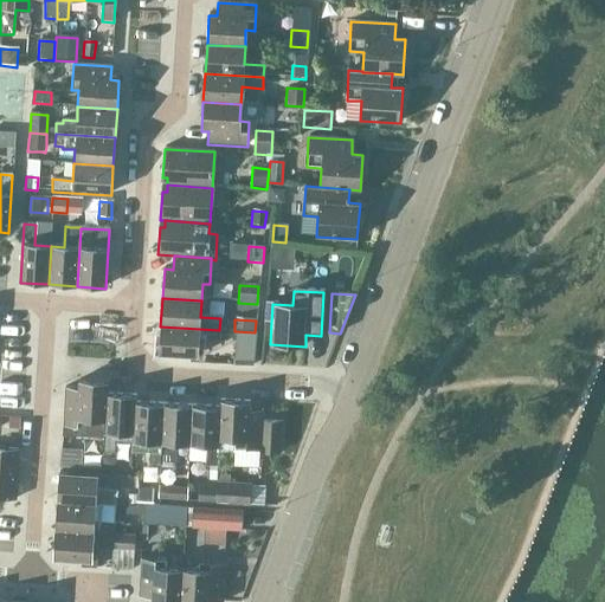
[(219,330),(160,327),(159,355),(198,357),(199,340),(219,341),(219,330)]
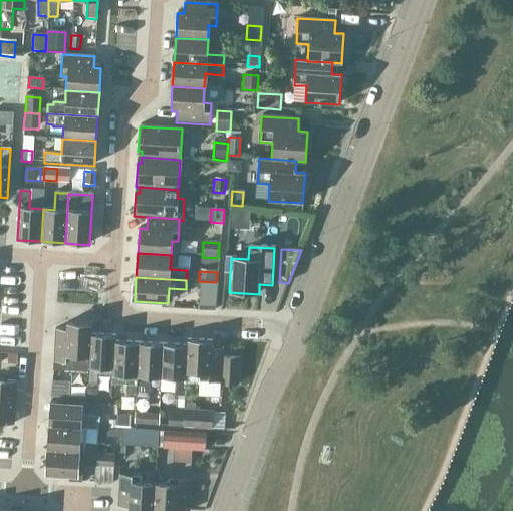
[(215,293),(216,282),(200,281),(199,292),(215,293)]
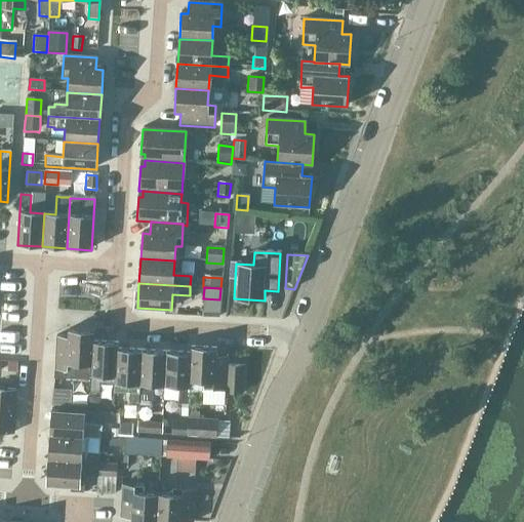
[(55,337),(53,378),(62,379),(62,370),(73,371),(73,375),(90,375),(90,365),(91,365),(92,343),(93,343),(93,332),(68,330),(68,337),(55,337)]
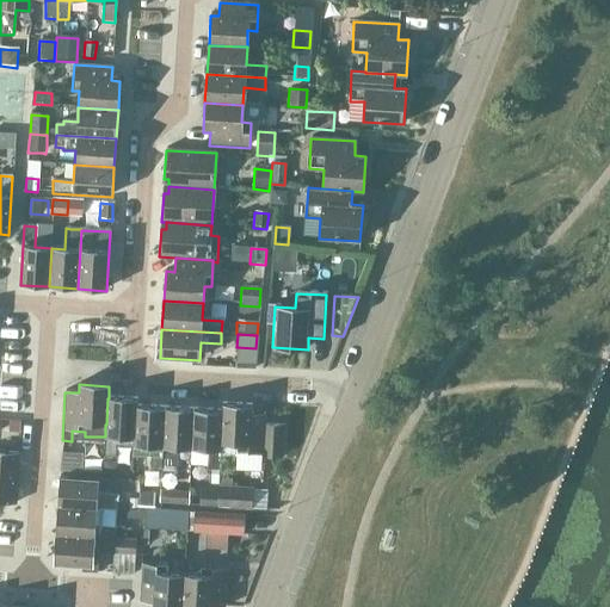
[(105,425),(105,437),(104,457),(116,458),(116,446),(133,447),(134,439),(136,407),(137,400),(109,398),(108,398),(106,425),(105,425)]
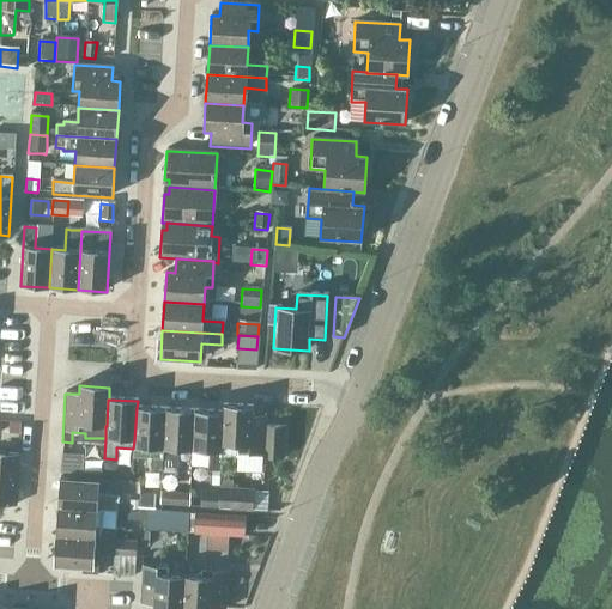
[(220,444),(220,460),(236,461),(236,470),(261,472),(262,457),(282,458),(283,430),(265,428),(265,416),(252,415),(252,407),(222,406),(222,413),(223,413),(220,444)]
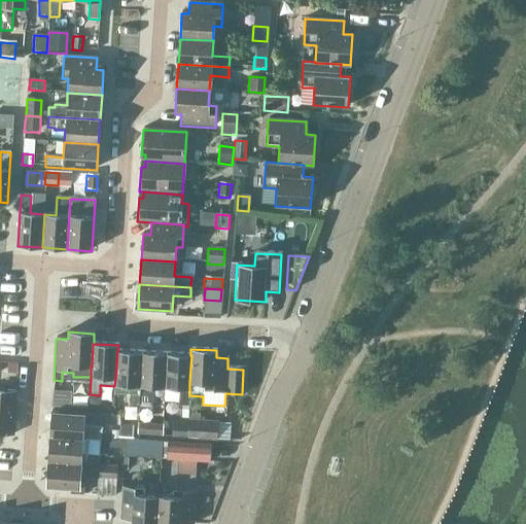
[(115,379),(114,386),(114,394),(130,395),(129,404),(139,404),(141,352),(117,351),(115,379)]
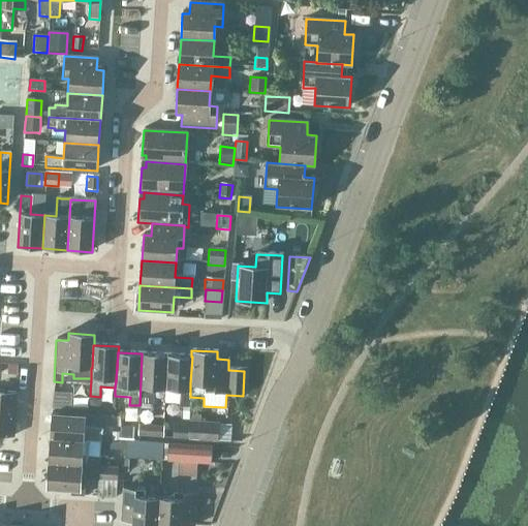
[(140,405),(138,410),(151,411),(152,389),(165,389),(167,356),(142,353),(140,405)]
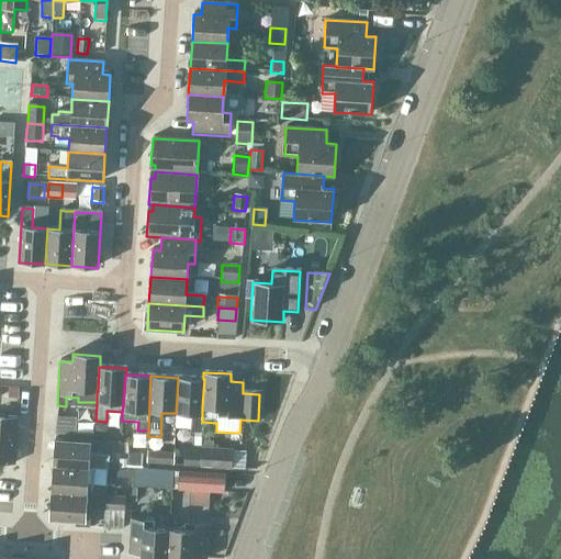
[(178,378),(176,413),(191,414),(190,433),(194,433),(201,434),(202,407),(204,379),(203,379),(178,378)]
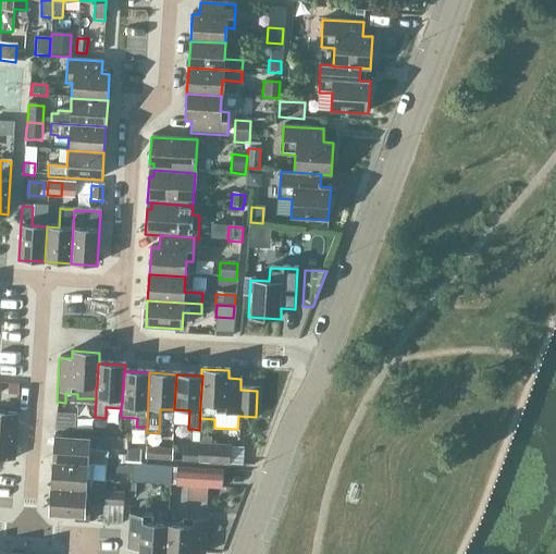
[(8,384),(7,395),(17,396),(19,384),(8,384)]
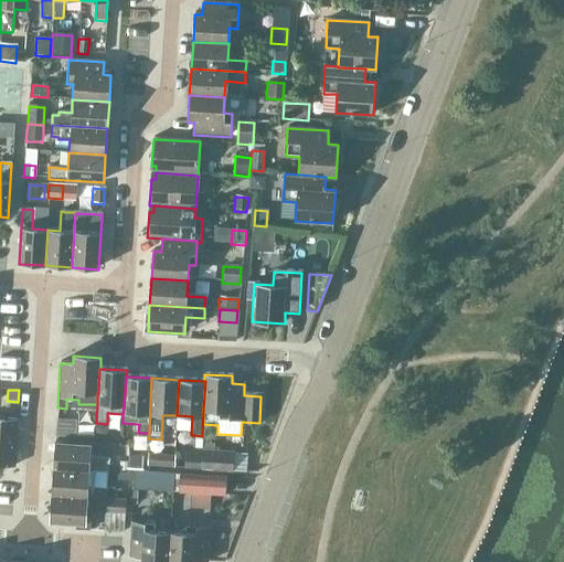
[(0,466),(14,467),(18,421),(0,420),(0,466)]
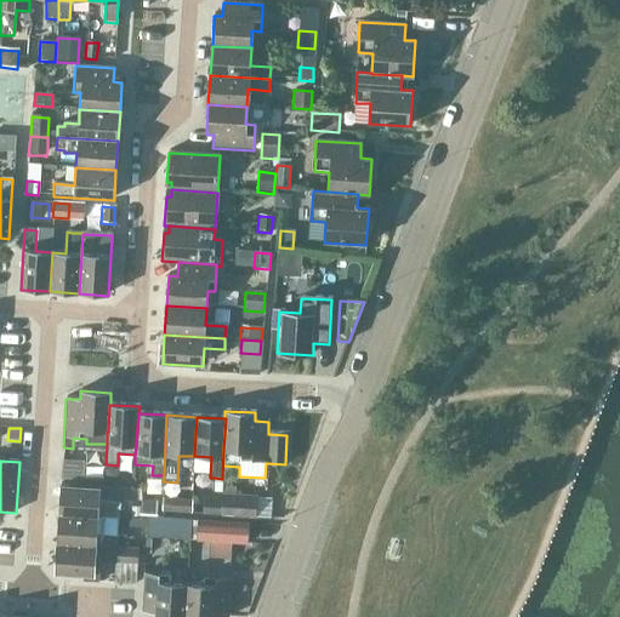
[(63,462),(62,480),(81,480),(83,463),(63,462)]
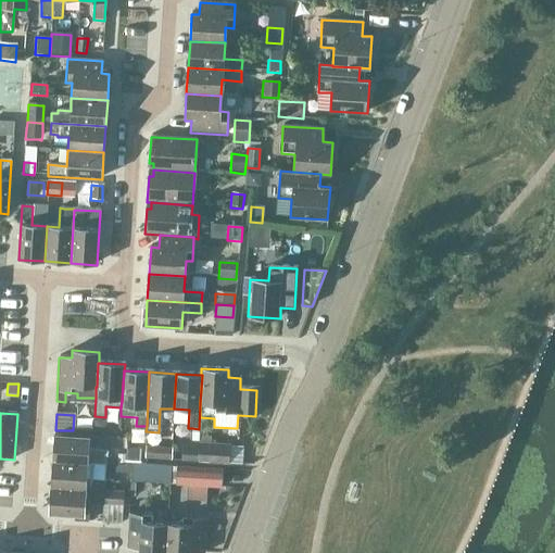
[(95,420),(93,431),(93,432),(103,434),(104,434),(105,422),(95,420)]
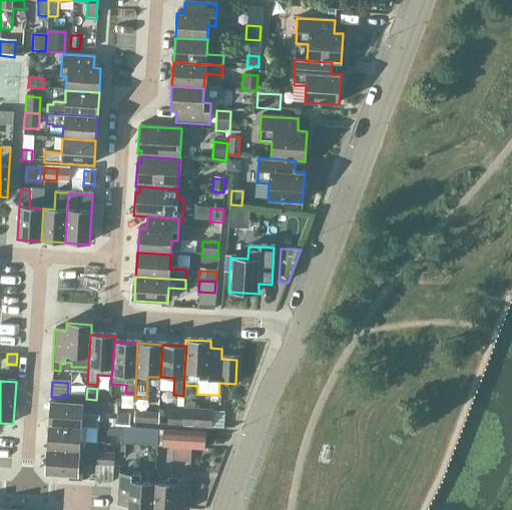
[(50,401),(48,425),(81,427),(98,428),(98,417),(82,416),(83,403),(50,401)]
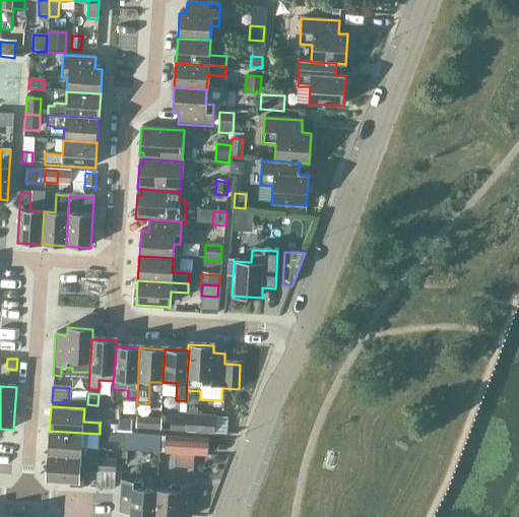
[(185,417),(184,433),(213,435),(214,417),(197,416),(185,415),(185,417)]
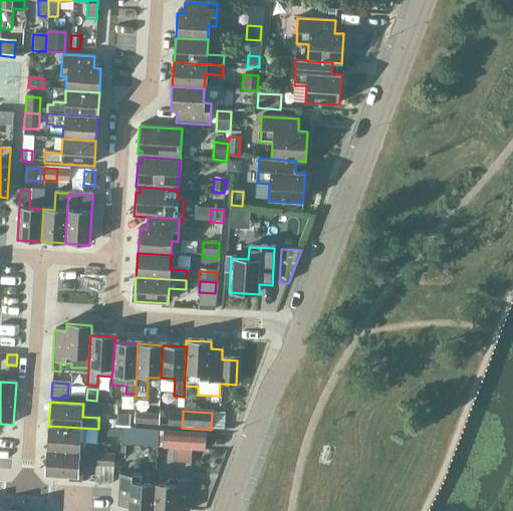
[(169,412),(168,427),(182,428),(183,413),(177,412),(171,412),(169,412)]
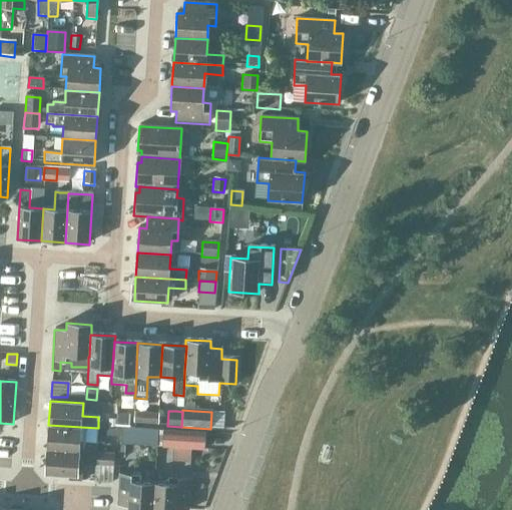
[(134,412),(133,423),(146,424),(147,413),(134,412)]
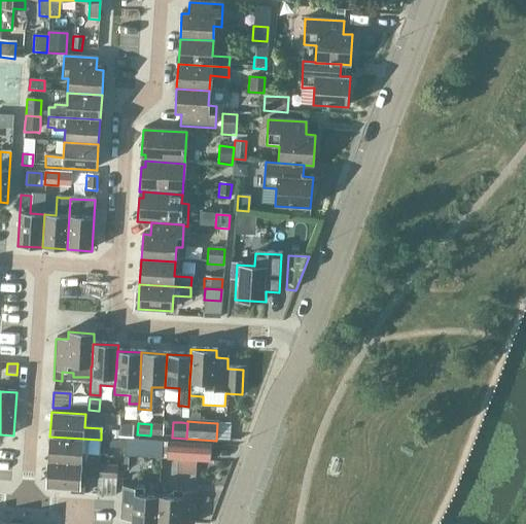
[(119,425),(119,438),(132,438),(132,426),(119,425)]
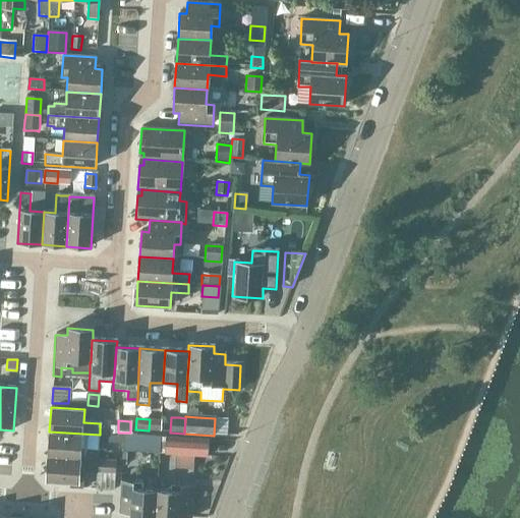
[(82,434),(49,432),(47,456),(98,460),(99,456),(99,451),(81,449),(82,434)]
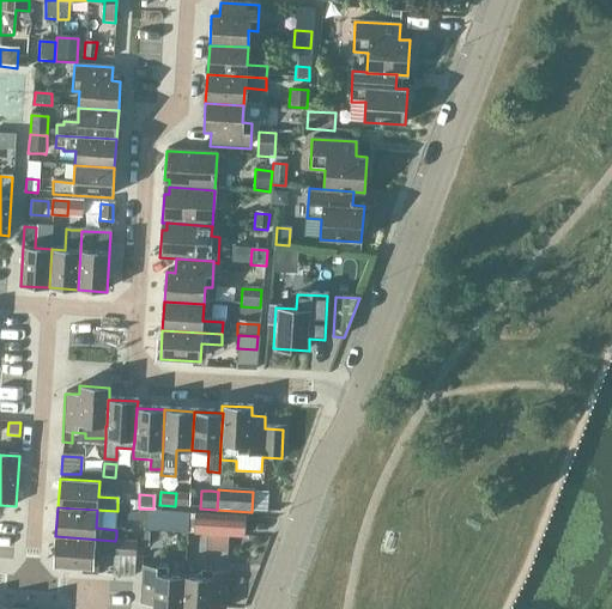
[(146,512),(145,530),(165,531),(167,513),(146,512)]
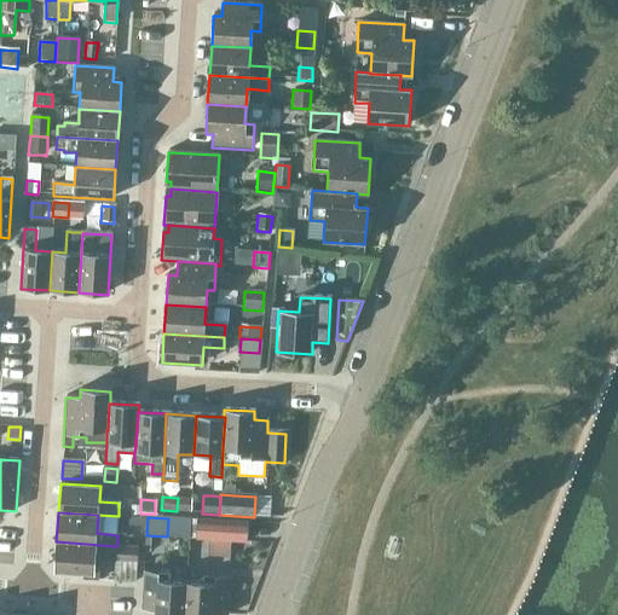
[(195,520),(194,541),(246,544),(247,523),(195,520)]
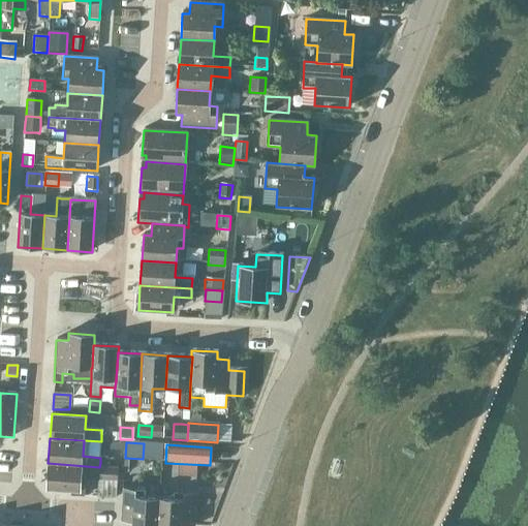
[(100,463),(99,467),(110,468),(115,468),(116,459),(100,458),(100,463)]
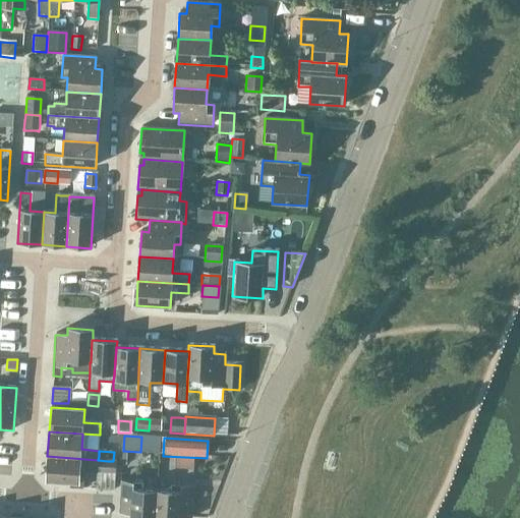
[(47,463),(46,481),(70,483),(78,484),(79,471),(96,472),(115,474),(116,461),(113,461),(108,461),(98,460),(47,456),(47,463)]
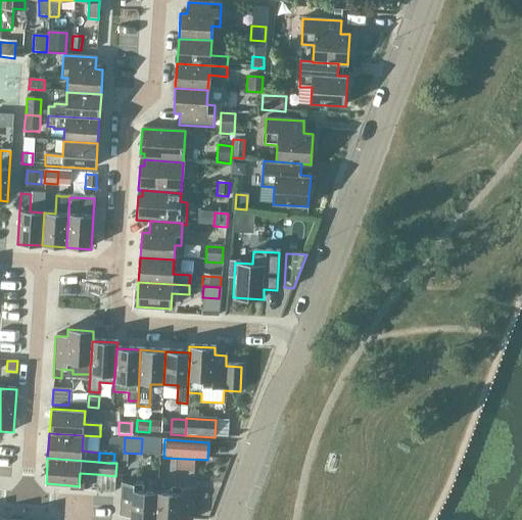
[(154,519),(156,493),(142,492),(143,485),(121,484),(120,516),(130,517),(130,519),(154,519)]
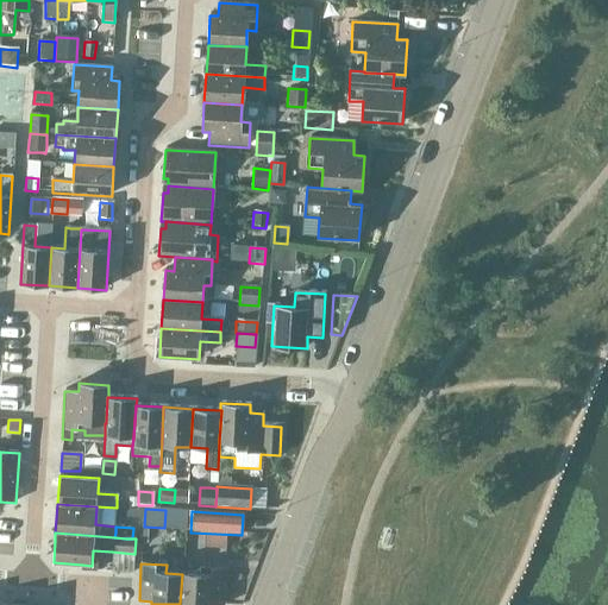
[(182,574),(180,604),(224,604),(226,568),(200,566),(200,575),(182,574)]
